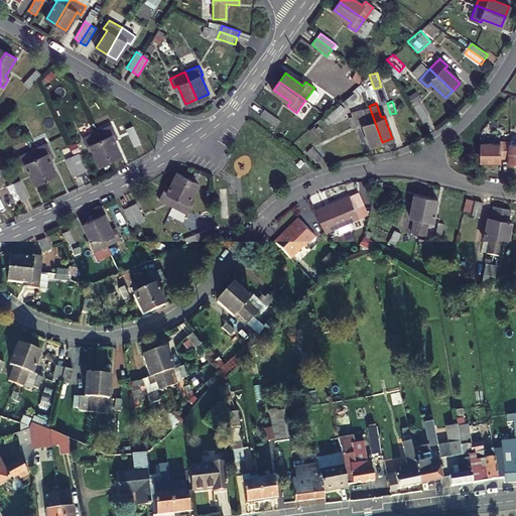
[(412,106),(422,122),(428,119),(418,103),(412,106)]
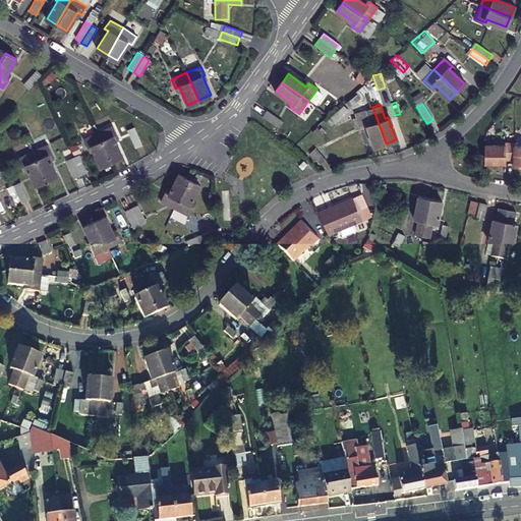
[(386,143),(372,107),(367,109),(372,122),(365,125),(374,149),(386,143)]
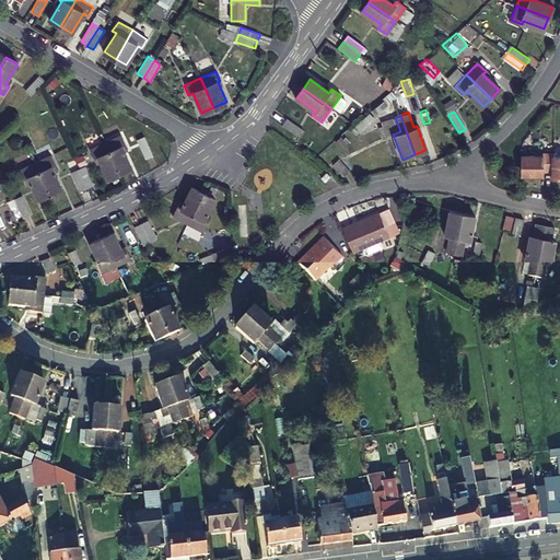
[(288,119),(283,126),(299,138),(304,131),(288,119)]
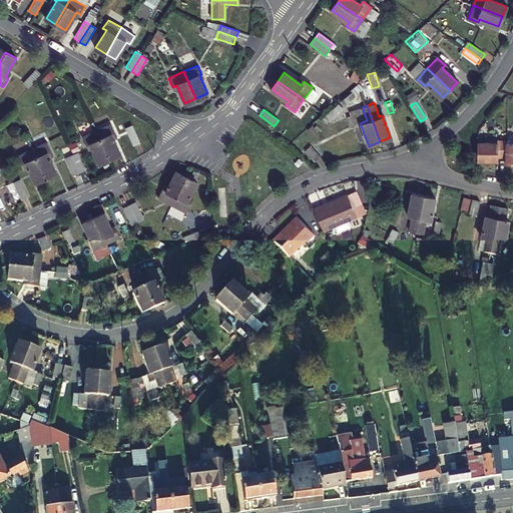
[(356,124),(353,113),(347,115),(351,126),(356,124)]
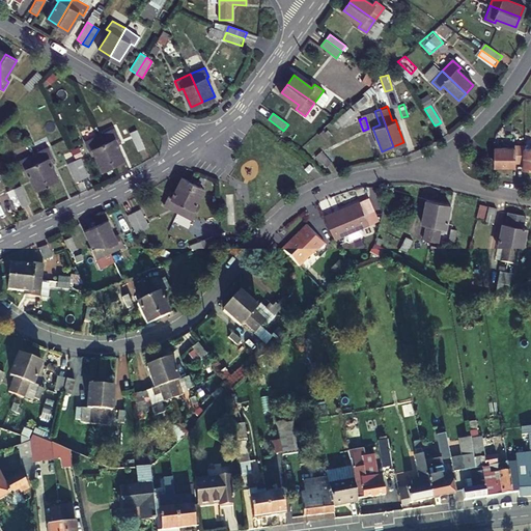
[(101,136),(113,165),(123,160),(114,141),(119,138),(115,130),(101,136)]
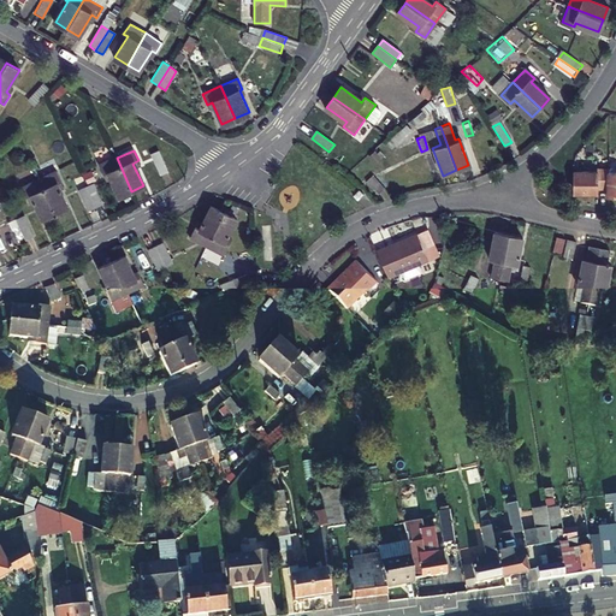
[(159,153),(150,157),(160,177),(167,172),(159,153)]
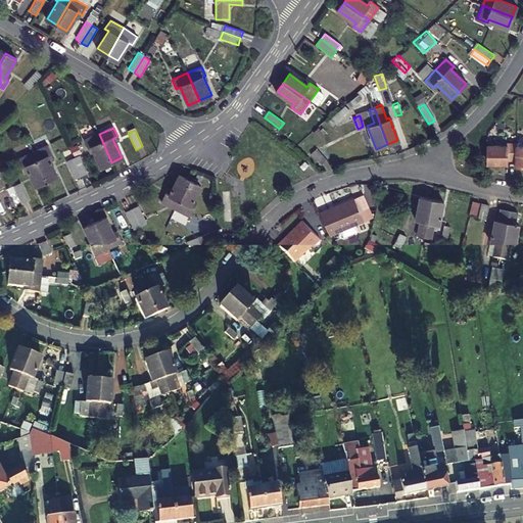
[(111,162),(99,134),(83,141),(88,151),(91,149),(100,169),(111,162)]
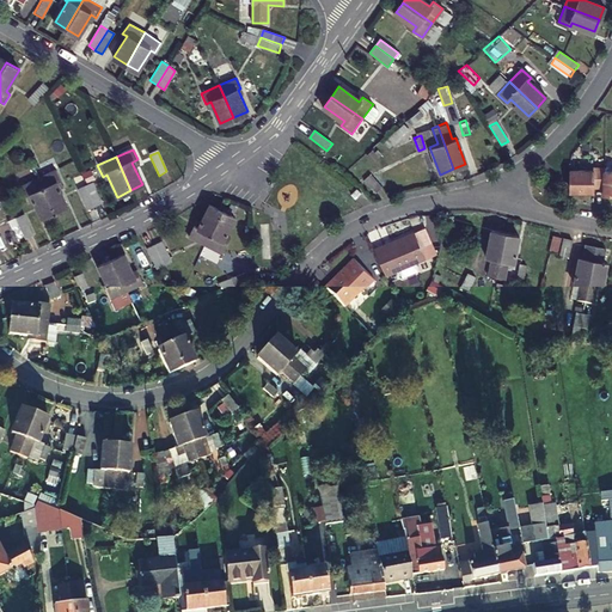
[(611,171),(603,171),(603,167),(592,167),(592,171),(568,171),(568,183),(570,183),(570,191),(593,191),(593,188),(603,188),(603,195),(611,195),(611,171)]
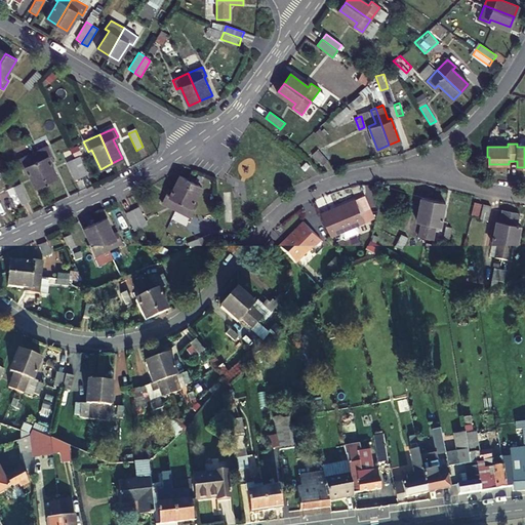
[(34,153),(47,182),(57,176),(49,158),(52,157),(47,147),(34,153)]
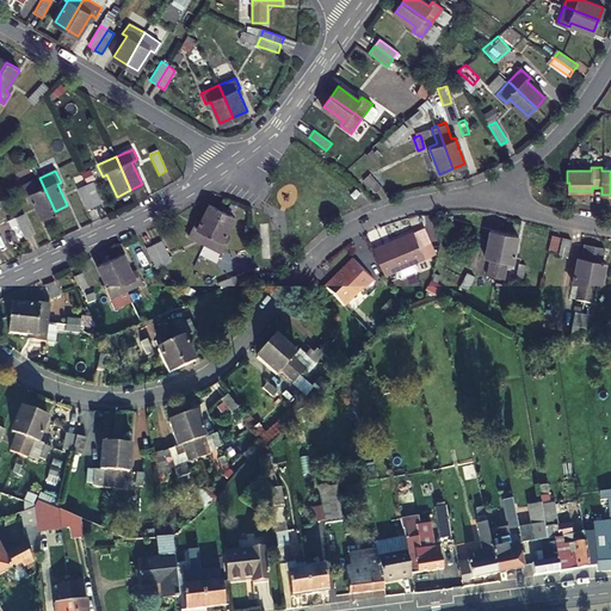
[(55,211),(39,178),(20,186),(26,198),(31,196),(42,218),(55,211)]
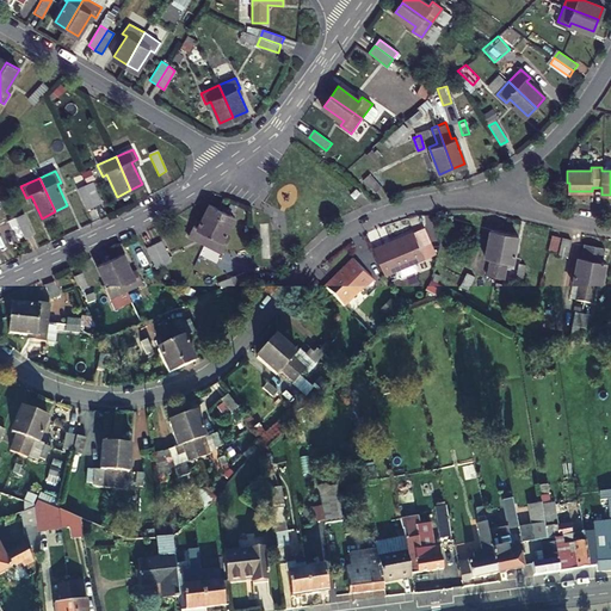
[(372,179),(365,183),(374,197),(381,193),(372,179)]
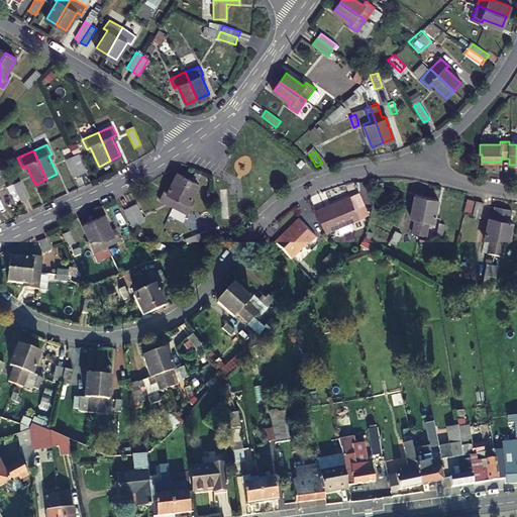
[(79,154),(72,158),(81,176),(87,173),(79,154)]
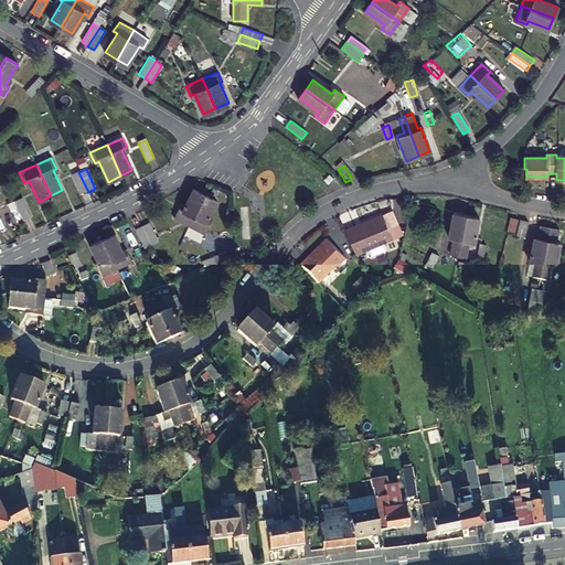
[(88,192),(78,172),(72,176),(81,195),(88,192)]
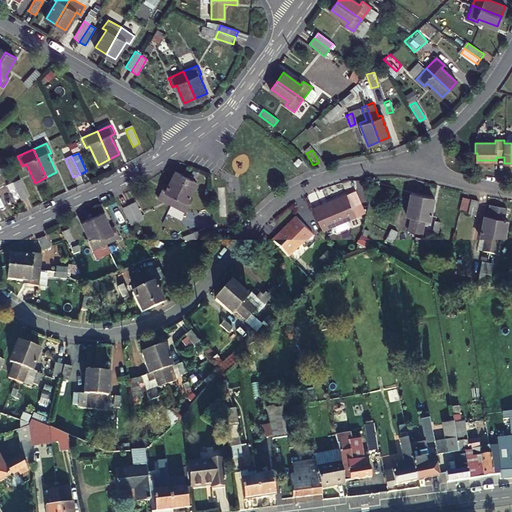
[(302,160),(299,156),(293,161),(297,164),(302,160)]
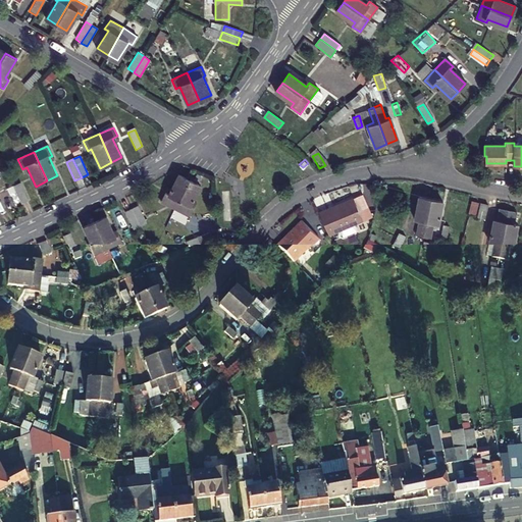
[(175,210),(190,180),(178,174),(168,196),(164,194),(160,203),(175,210)]
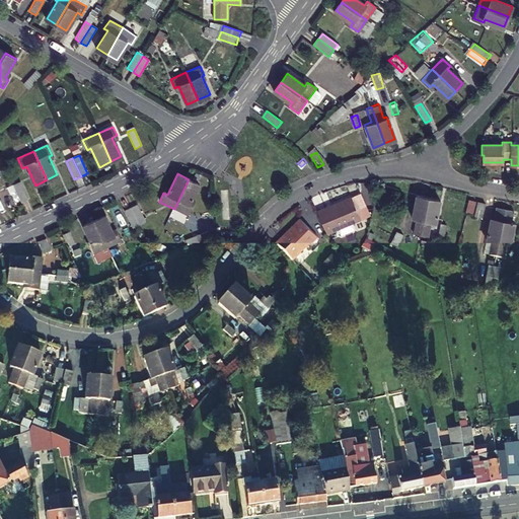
[(189,179),(174,209),(190,216),(194,207),(190,205),(199,184),(189,179)]
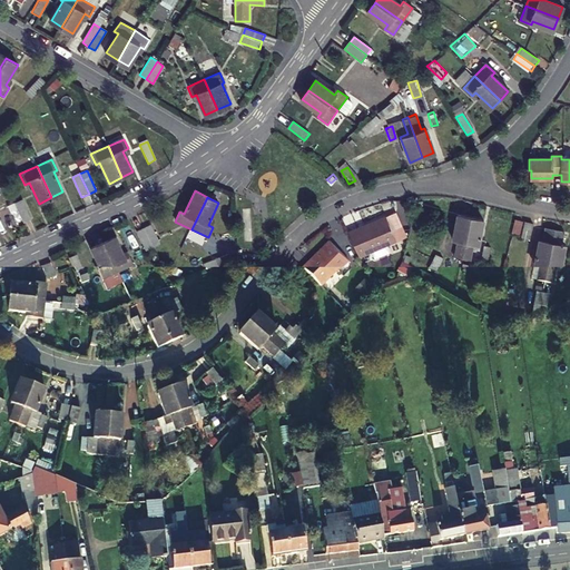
[(409,206),(408,198),(400,199),(401,207),(409,206)]
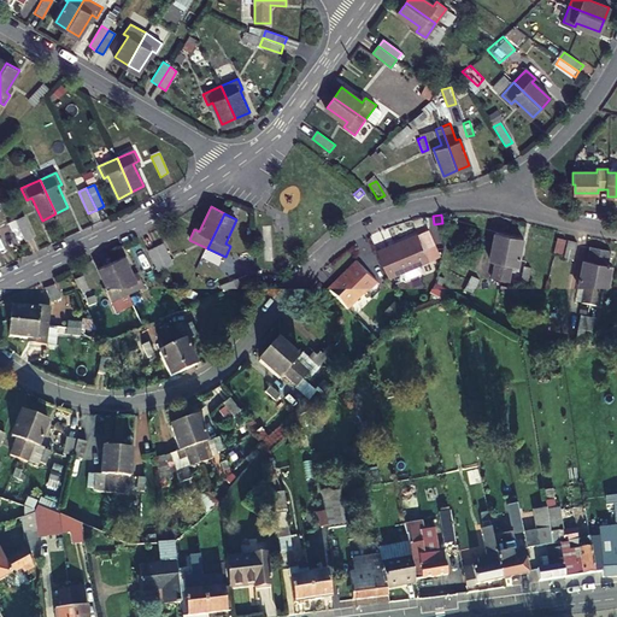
[(15,219),(17,227),(24,241),(31,238),(22,217),(15,219)]
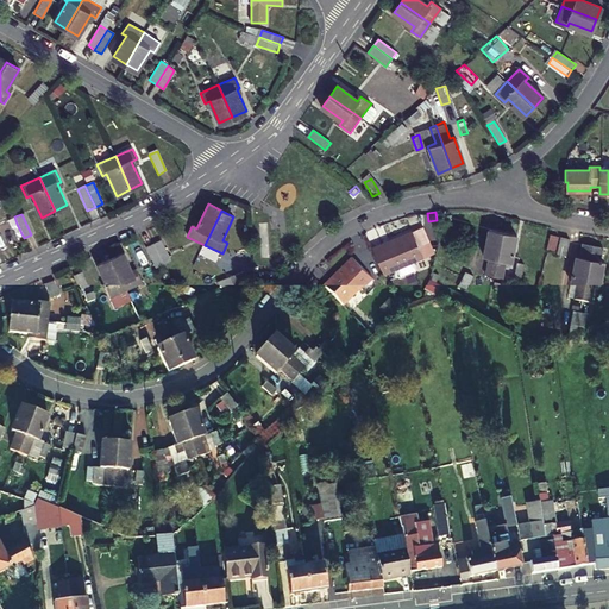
[(10,227),(17,224),(14,217),(7,221),(10,227)]
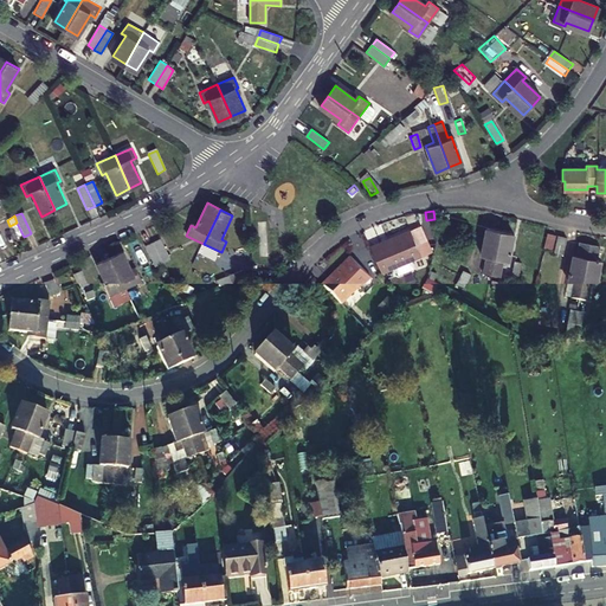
[(492,272),(501,231),(487,227),(481,253),(488,255),(484,271),(492,272)]
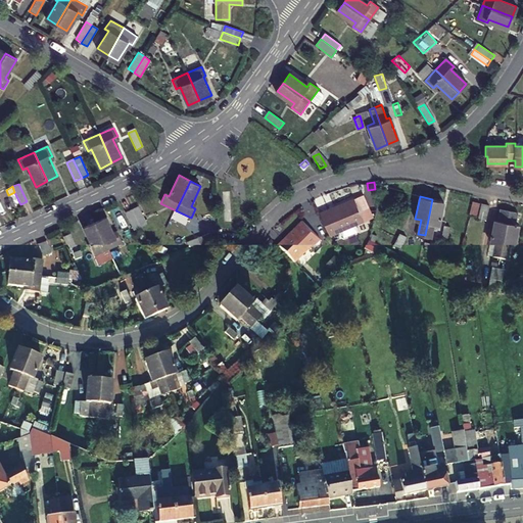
[(318,216),(328,238),(362,222),(351,199),(318,216)]
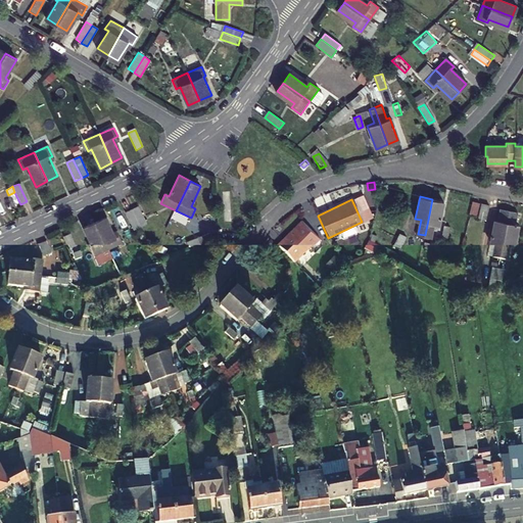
[(432,199),(425,235),(432,237),(435,222),(440,223),(444,201),(432,199)]
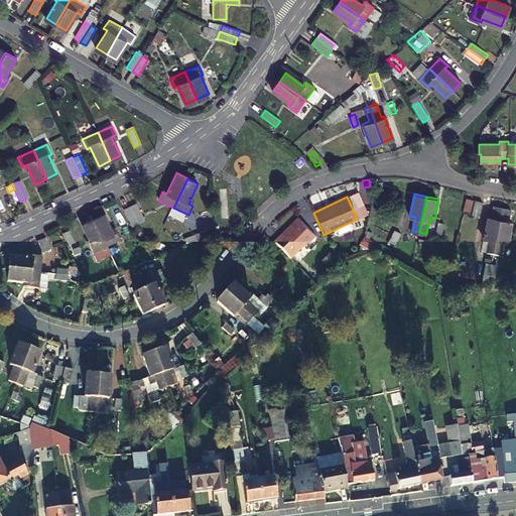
[(470,212),(473,200),(466,199),(464,211),(470,212)]
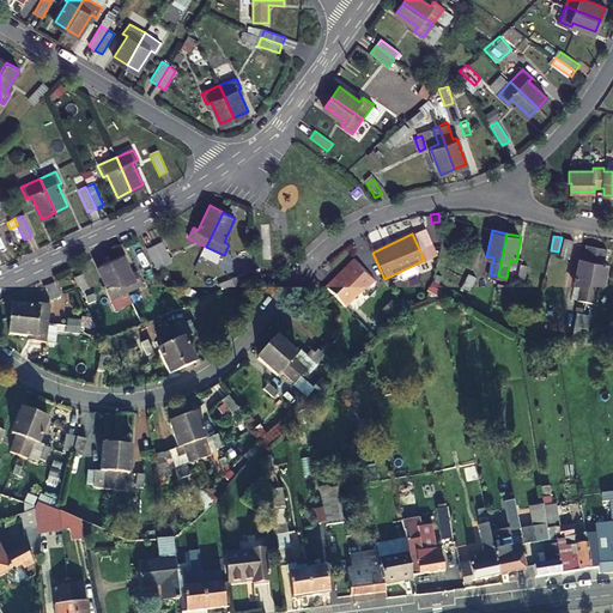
[(570,255),(572,240),(564,238),(562,254),(570,255)]
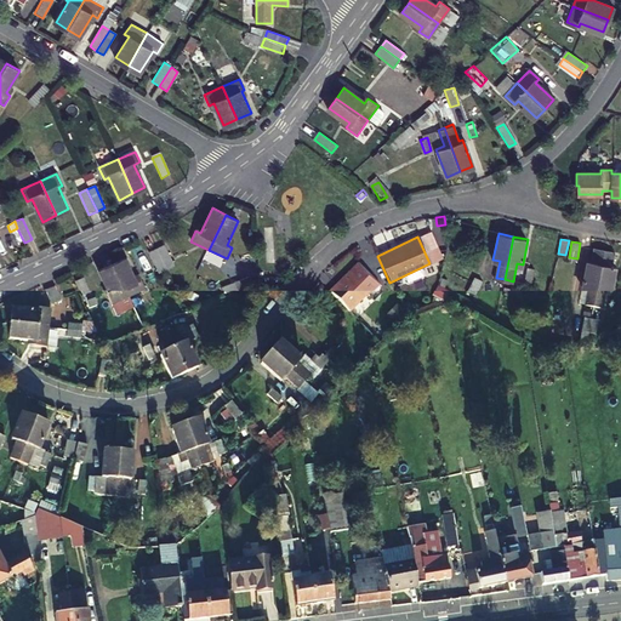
[(161,245),(154,249),(166,269),(172,266),(161,245)]
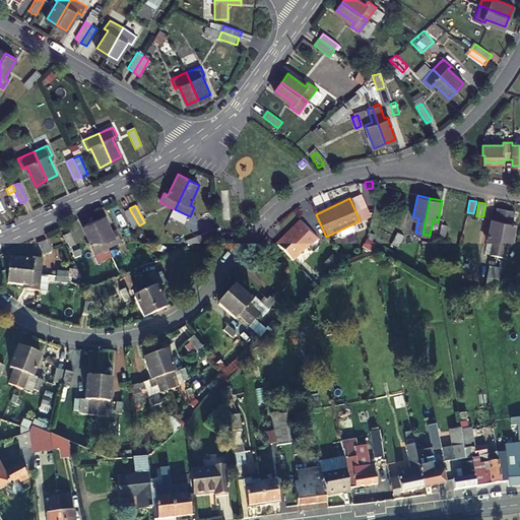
[(497,256),(507,209),(498,207),(496,217),(493,217),(489,239),(494,240),(491,254),(497,256)]
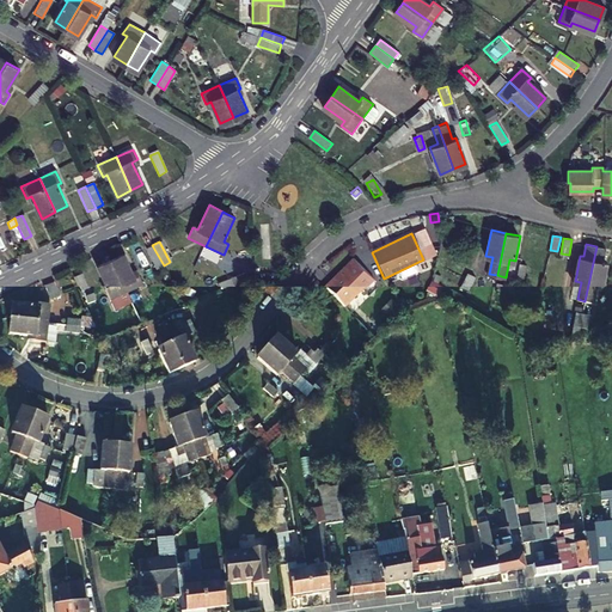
[(155,270),(164,265),(152,245),(145,250),(155,270)]
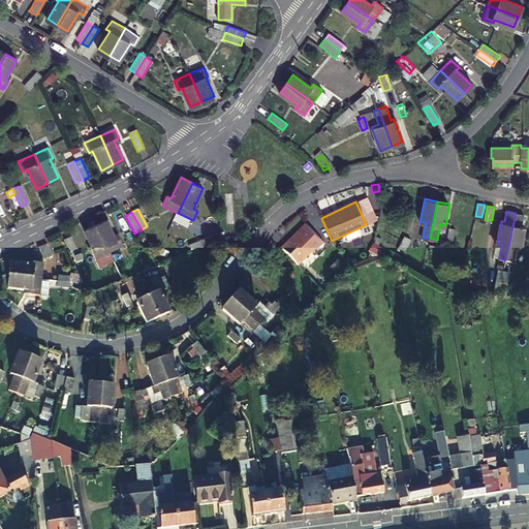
[(516,213),(505,260),(514,261),(517,246),(521,247),(525,225),(522,225),(524,215),(516,213)]
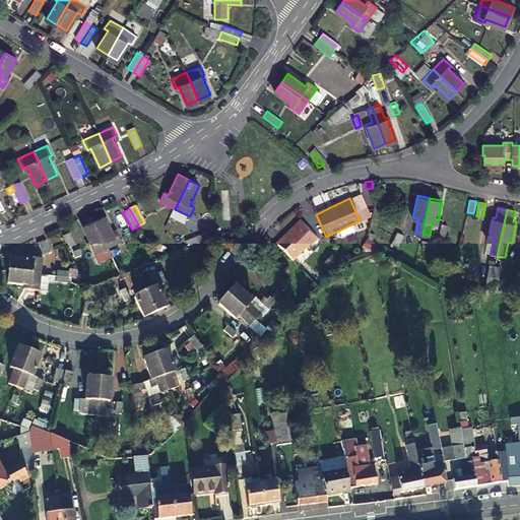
[(94,220),(108,251),(122,245),(118,235),(115,236),(105,215),(94,220)]
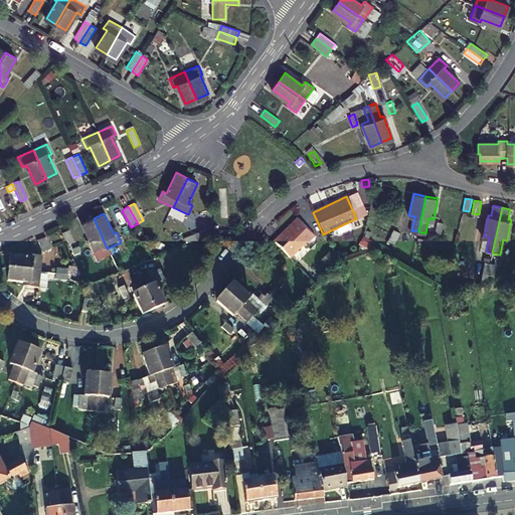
[(273,241),(289,259),(314,234),(297,217),(273,241)]
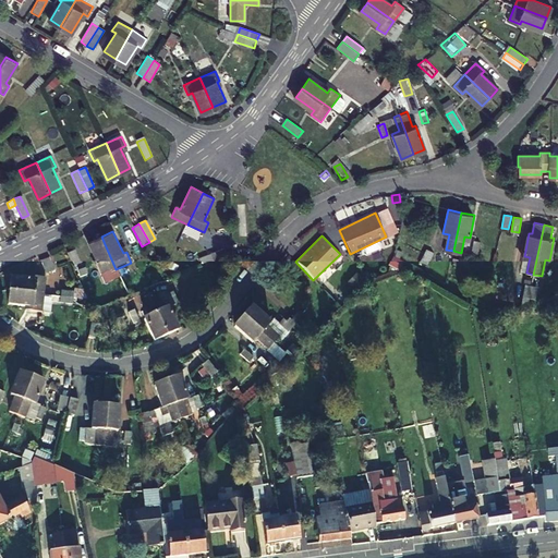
[(116,269),(101,237),(89,242),(100,265),(95,267),(99,277),(116,269)]
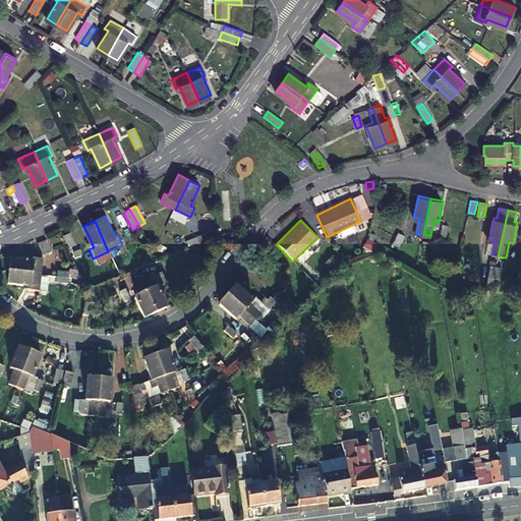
[(450,225),(444,224),(442,234),(448,235),(450,225)]
